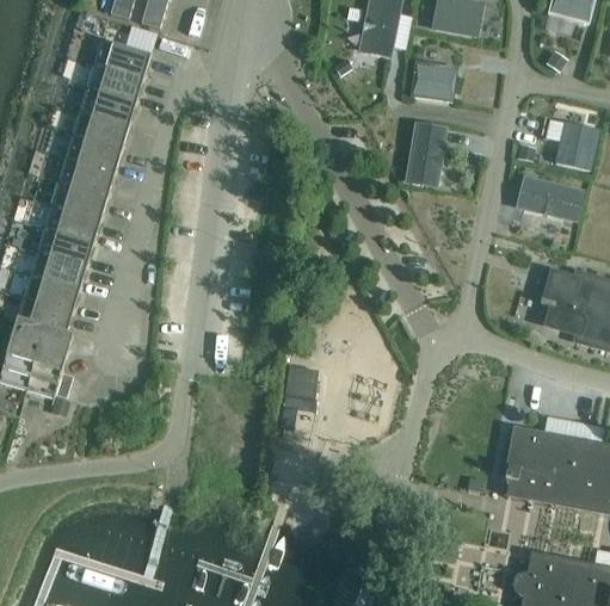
[(111,0),(108,12),(128,18),(134,0),(111,0)]
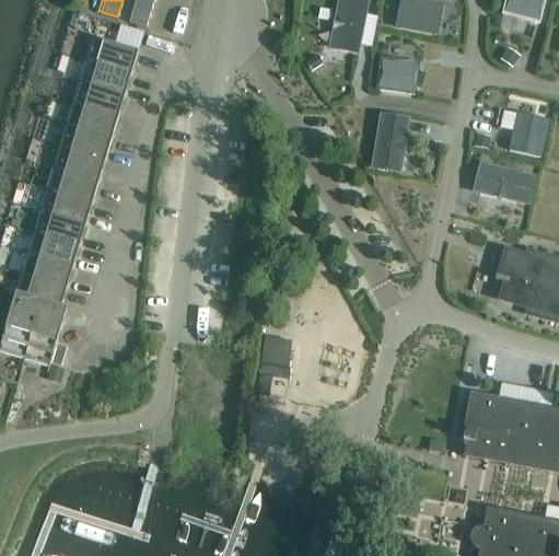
[(132,0),(127,19),(146,25),(152,0),(132,0)]
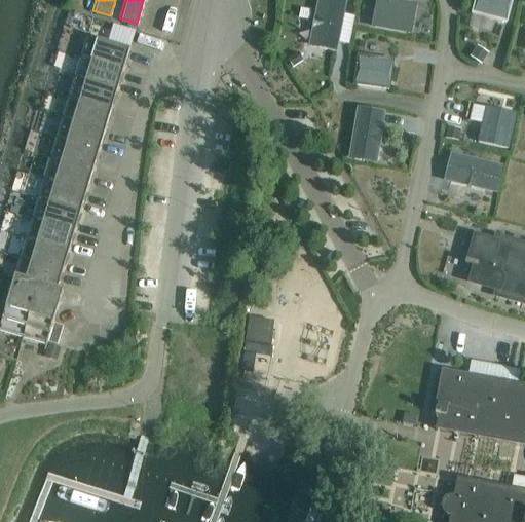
[(316,0),(308,42),(333,47),(343,0),(316,0)]
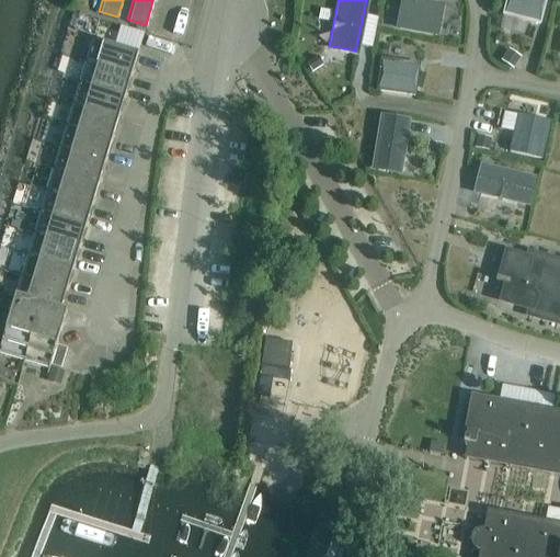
[(429,0),(429,1),(423,0),(401,0),(396,26),(436,34),(442,1),(435,0),(429,0)]
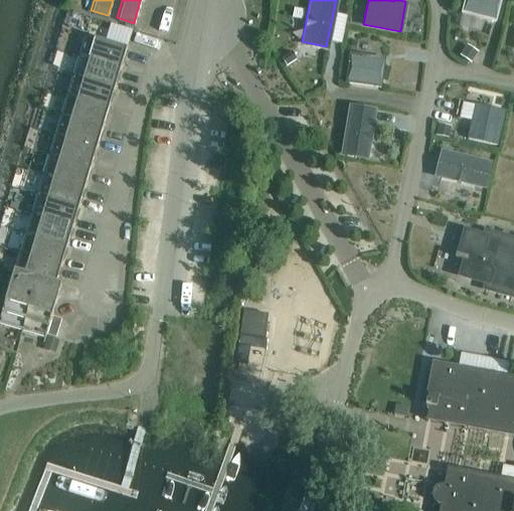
[(495,19),(499,0),(463,0),(461,10),(495,19)]
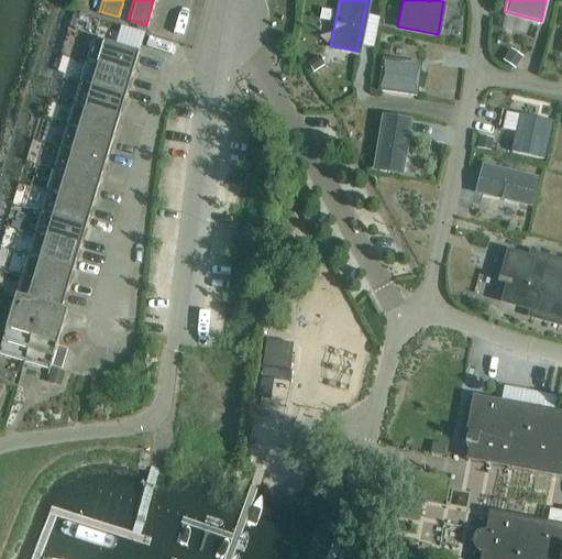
[(131,72),(138,51),(91,36),(86,58),(131,72)]
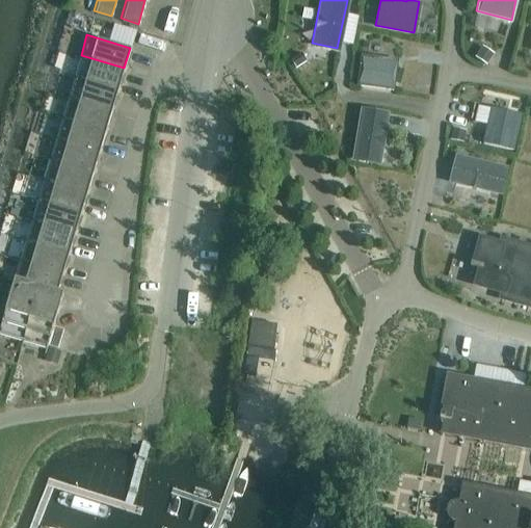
[(480,45),(474,54),(485,61),(490,52),(480,45)]
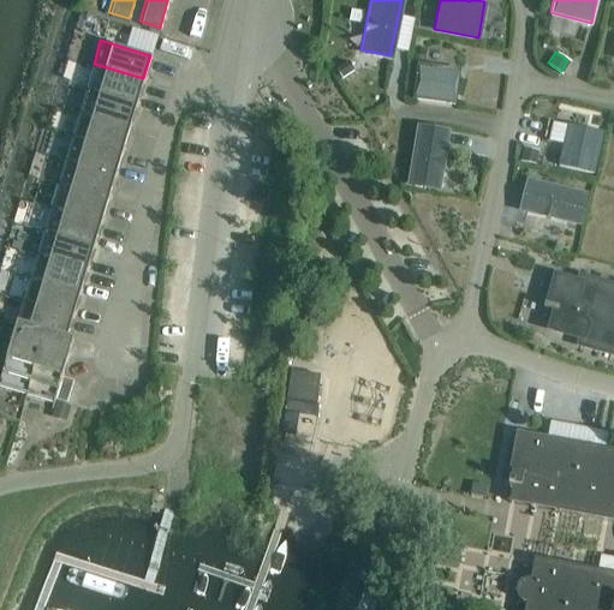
[(458,67),(417,61),(412,96),(453,101),(458,67)]
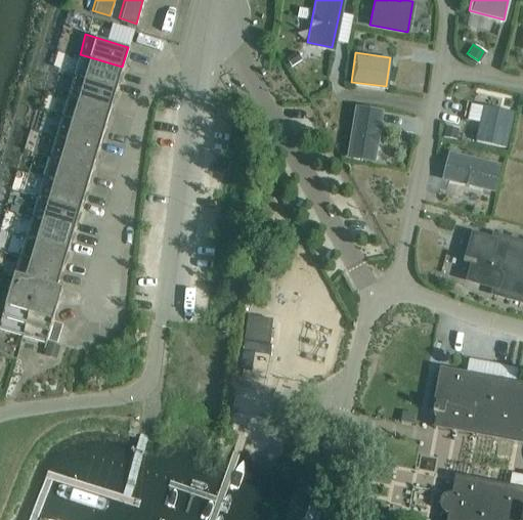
[(116,87),(122,67),(80,54),(74,74),(116,87)]
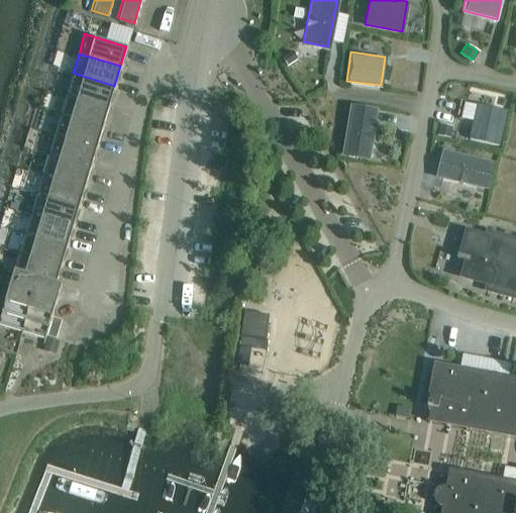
[(108,105),(114,86),(73,73),(67,93),(108,105)]
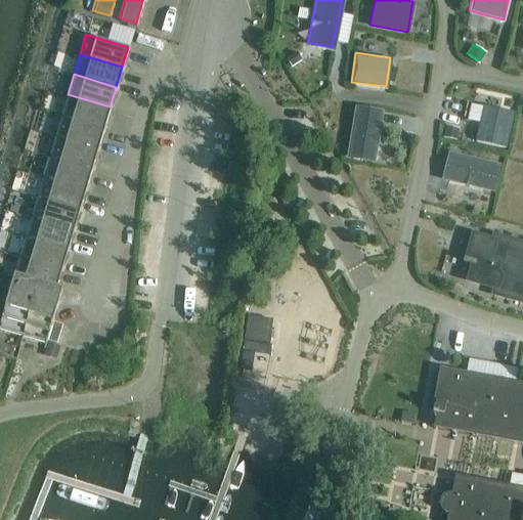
[(103,127),(110,106),(68,94),(61,114),(103,127)]
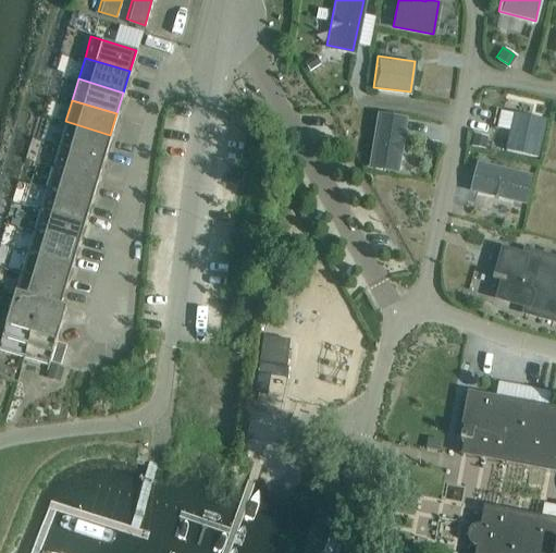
[(545,118),(514,111),(505,148),(536,155),(545,118)]
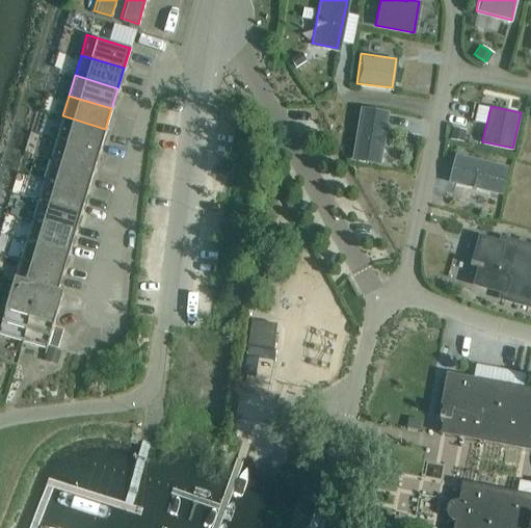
[(361,108),(352,158),(377,162),(386,112),(361,108)]
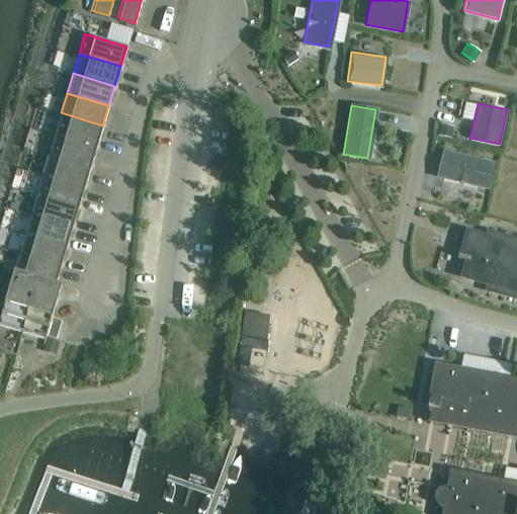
[(96,145),(102,125),(61,112),(55,133),(96,145)]
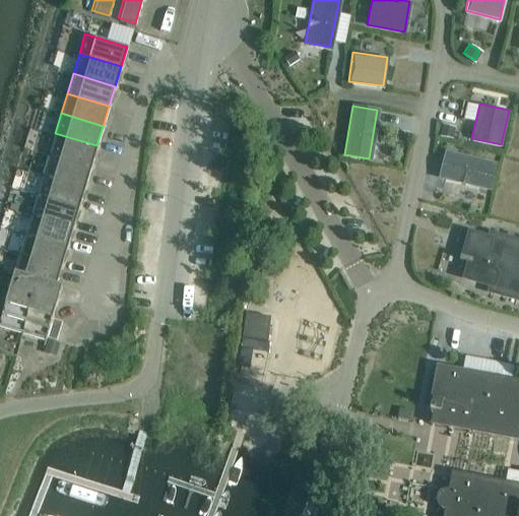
[(442,123),(440,133),(451,135),(453,126),(442,123)]
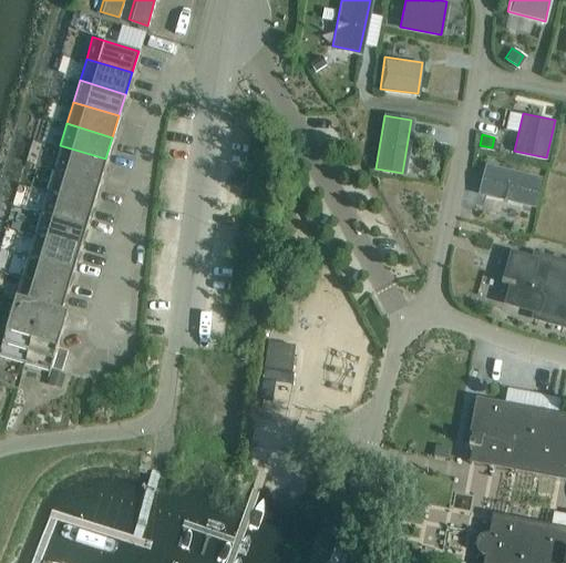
[(444,142),(432,140),(430,151),(443,153),(444,142)]
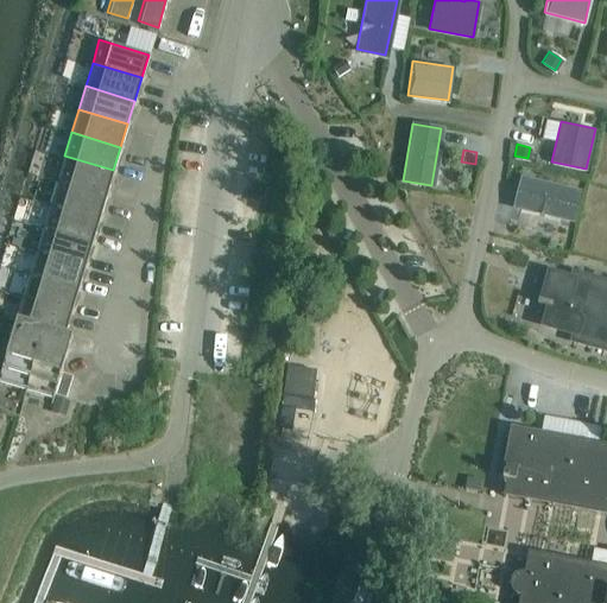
[(106,194),(113,170),(64,156),(57,178),(106,194)]
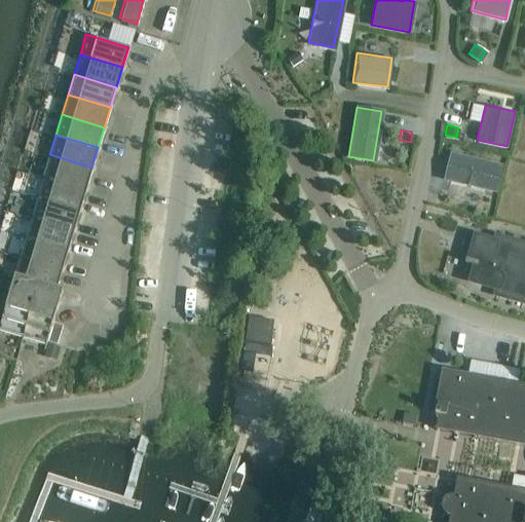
[(86,187),(91,168),(49,154),(43,175),(86,187)]
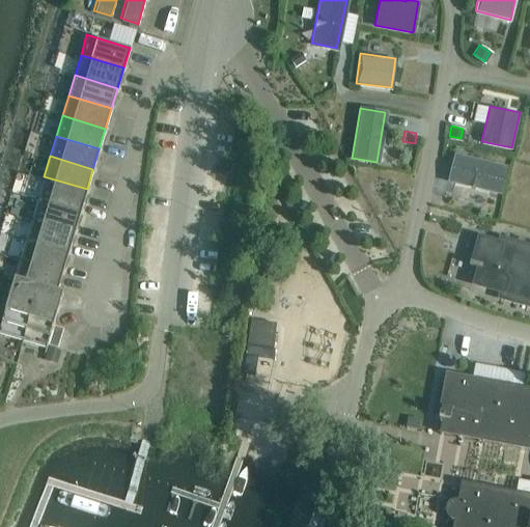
[(455,159),(451,178),(498,190),(504,166),(459,156),(455,159)]
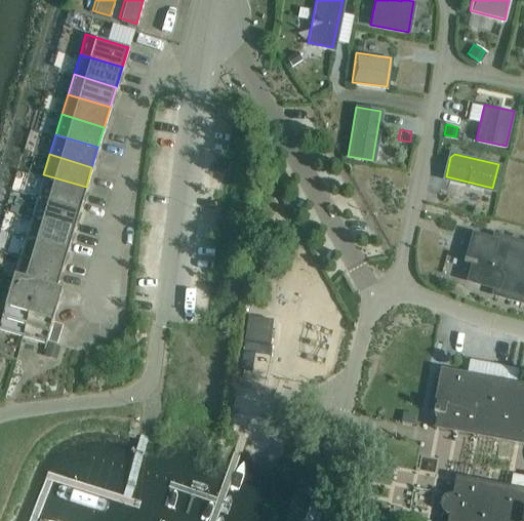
[(80,207),(86,187),(43,174),(37,194),(80,207)]
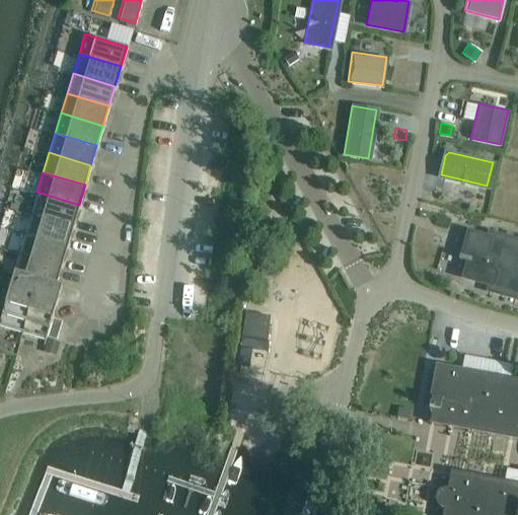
[(73,224),(79,205),(37,192),(30,212),(73,224)]
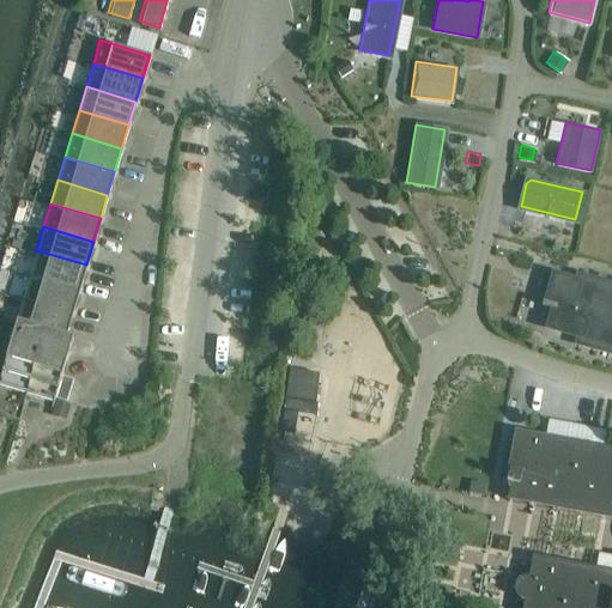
[(79,289),(86,265),(36,250),(30,273),(79,289)]
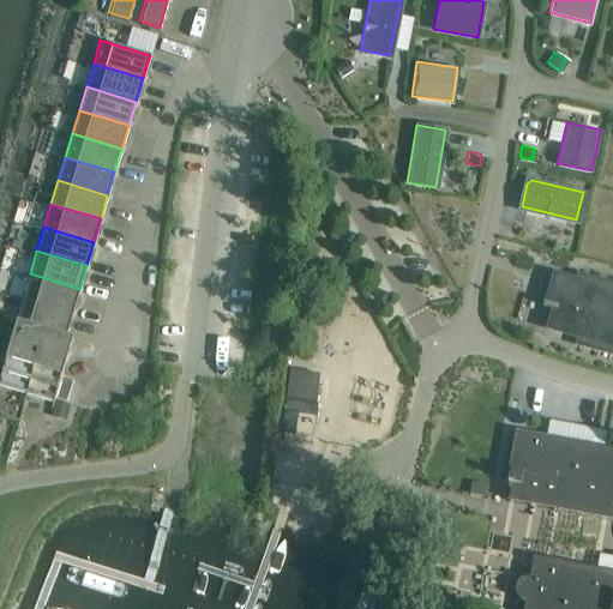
[(72,312),(79,289),(30,273),(23,297),(72,312)]
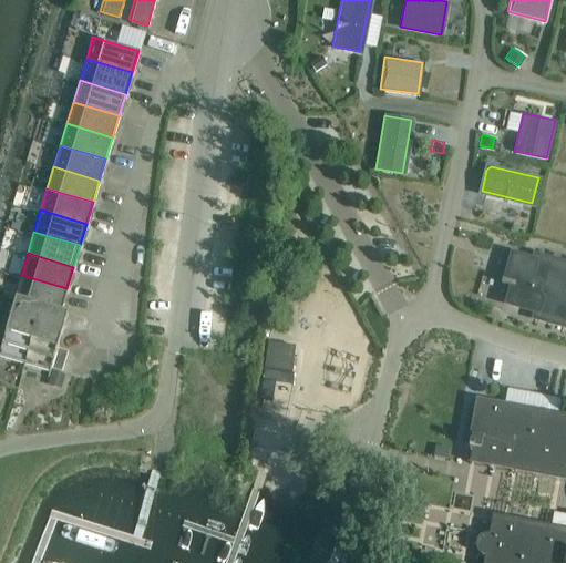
[(501,276),(500,280),(511,284),(506,299),(535,308),(533,314),(565,323),(565,262),(534,253),(532,258),(512,253),(504,277),(501,276)]
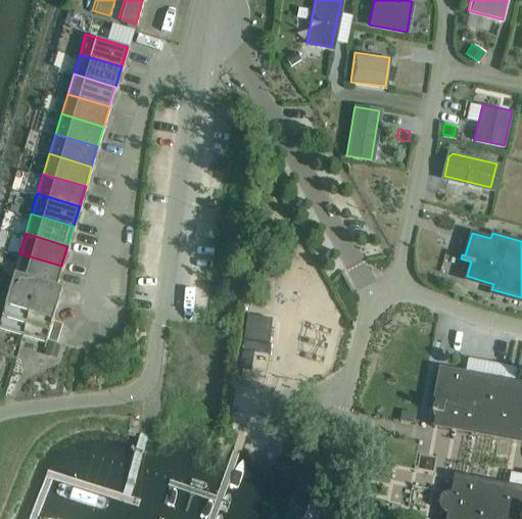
[(19,253),(13,273),(55,286),(61,266),(19,253)]
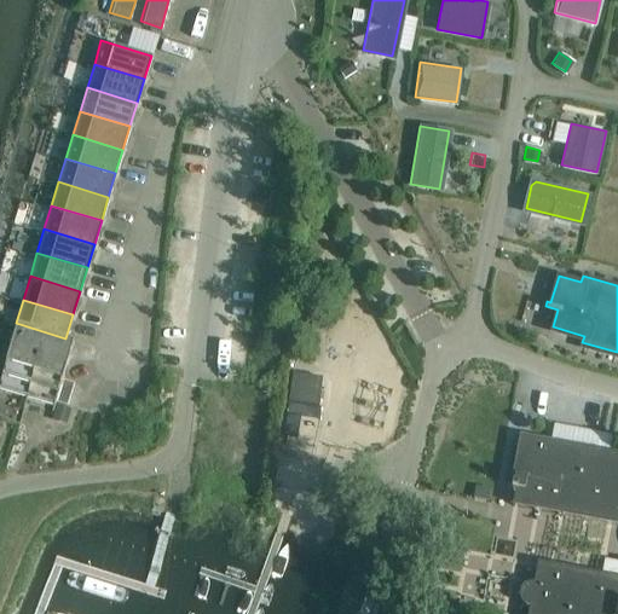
[(52,401),(53,403),(73,341),(65,339),(16,323),(0,375),(0,386),(52,401)]
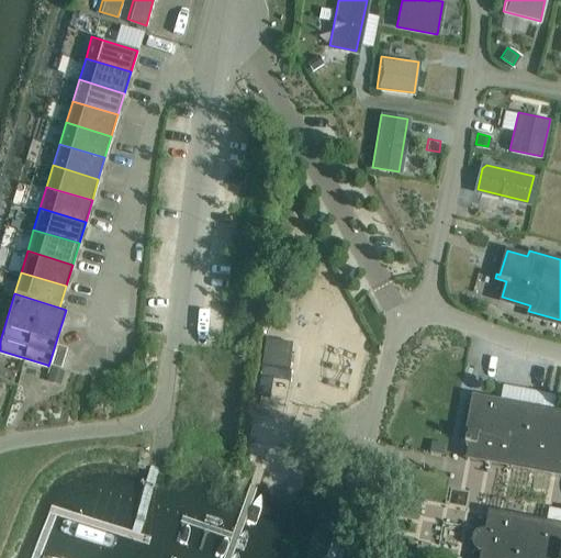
[(59,366),(66,345),(56,343),(49,363),(59,366)]
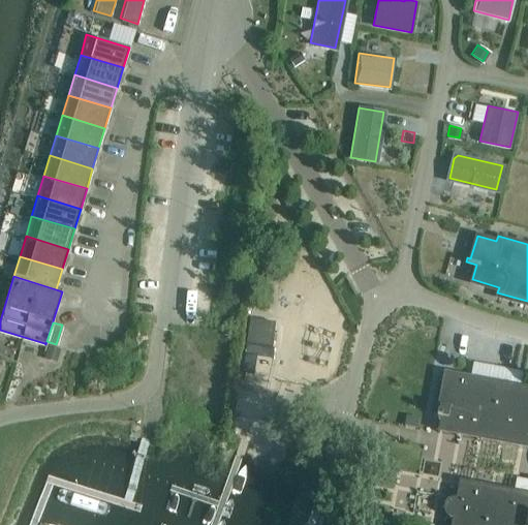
[(48,343),(43,356),(56,360),(60,346),(48,343)]
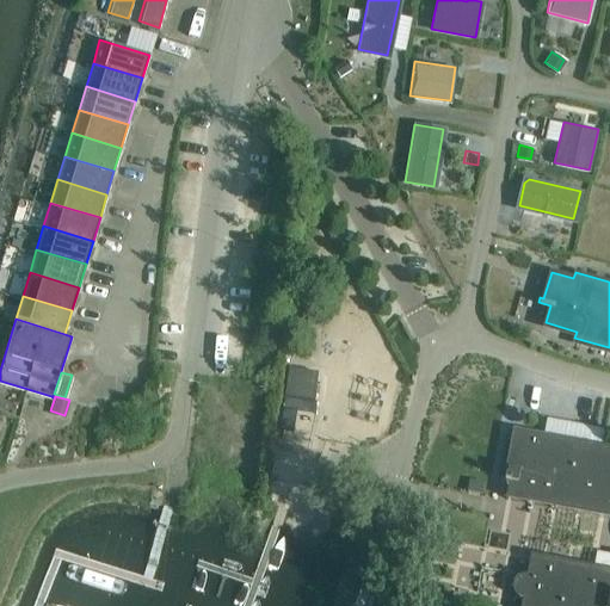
[(609,443),(511,425),(503,470),(505,470),(504,480),(506,481),(506,484),(507,486),(507,484),(553,493),(552,502),(549,502),(549,504),(609,514),(609,443)]
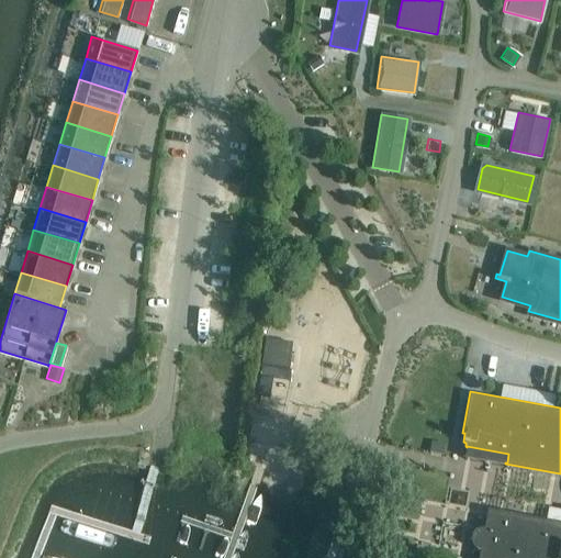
[(560,557),(560,521),(486,508),(483,526),(480,526),(474,528),(471,533),(470,538),(471,544),(475,547),(479,548),(477,557),(560,557)]
